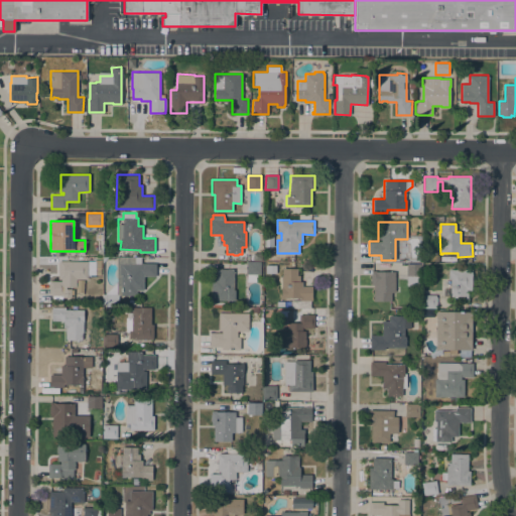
[(273,247),(264,246),(264,236),(273,236),(273,247)]
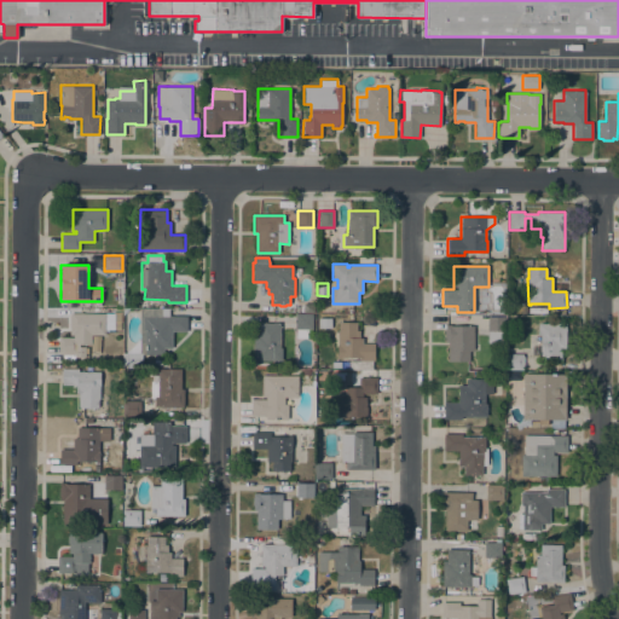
[(186,316),(186,331),(172,331),(172,348),(163,348),(163,354),(142,354),(142,362),(123,362),(123,353),(139,353),(140,307),(168,307),(168,316),(186,316)]
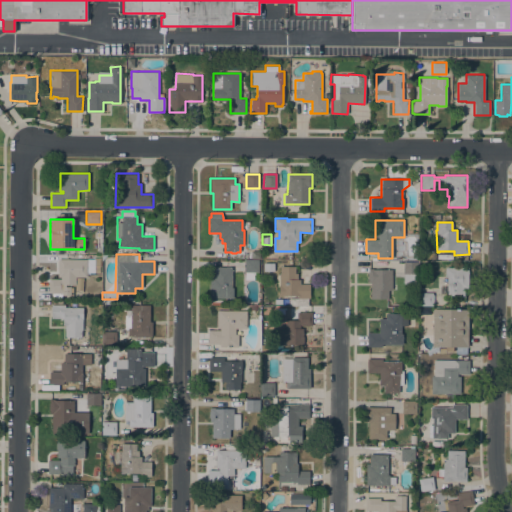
[(48,293),(48,279),(57,279),(58,259),(87,259),(87,277),(76,277),(76,285),(64,285),(64,286),(72,286),(72,293),(64,293),(48,293)]
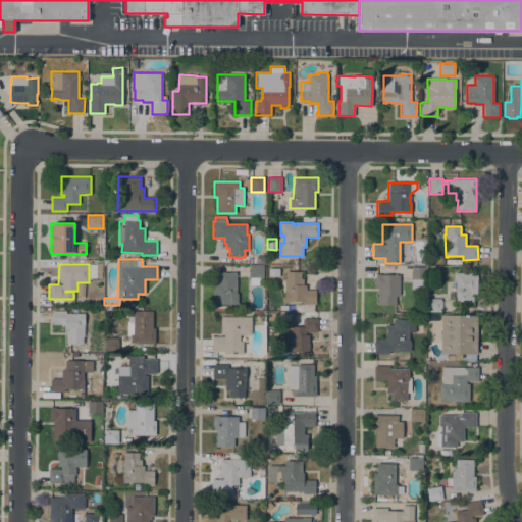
[(264,265),(263,277),(263,285),(250,285),(250,277),(249,277),(249,264),(264,265)]
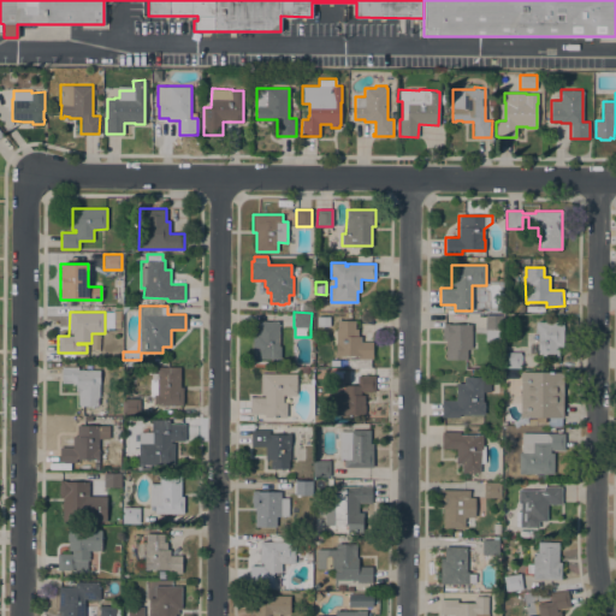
[(485,314),(502,315),(502,330),(485,330),(485,314)]
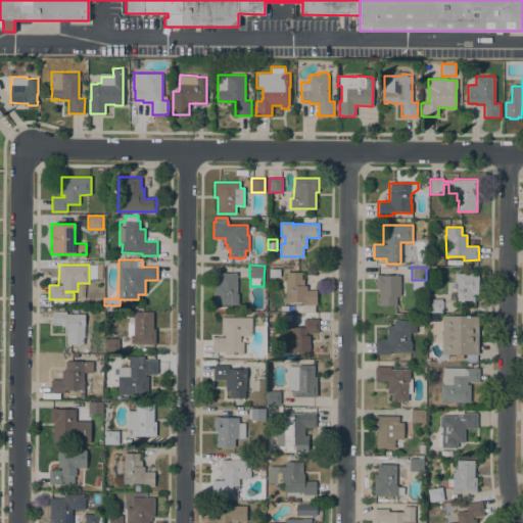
[(269,268),(279,269),(279,276),(269,276),(269,268)]
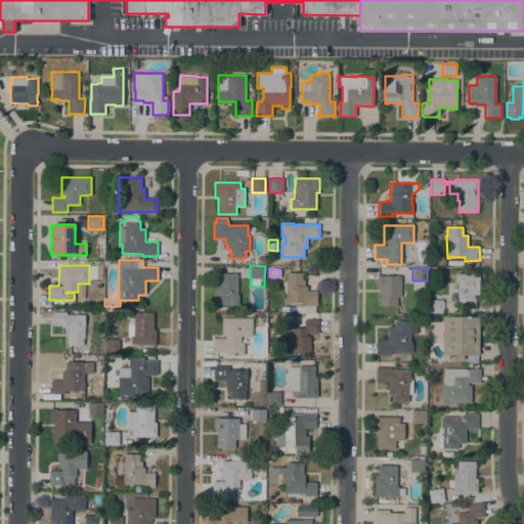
[(236,294),(238,294),(238,305),(214,305),(215,272),(237,273),(236,294)]
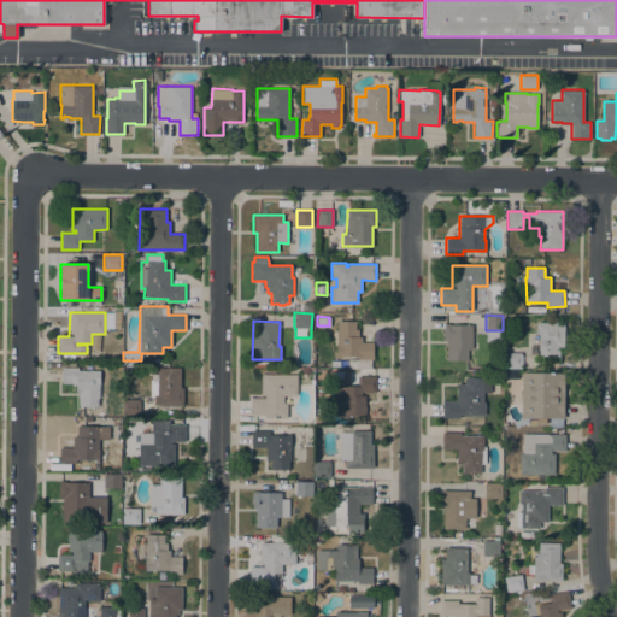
[(338,321),(356,321),(356,329),(358,329),(358,336),(362,336),(362,342),(374,342),(374,359),(371,359),(371,368),(339,368),(339,359),(359,359),(359,357),(340,356),(340,357),(336,357),(336,329),(338,329),(338,321)]
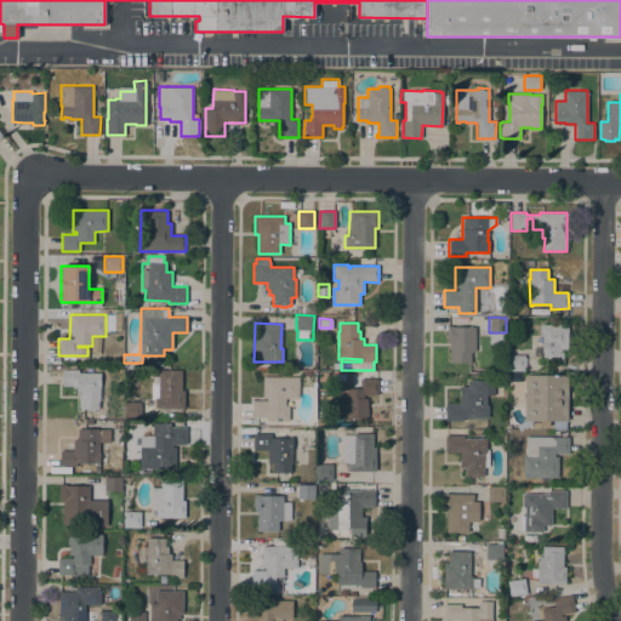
[(476,352),(471,352),(471,363),(449,363),(449,343),(446,343),(446,339),(445,339),(445,330),(446,330),(446,325),(453,325),(453,326),(476,326),(476,352)]
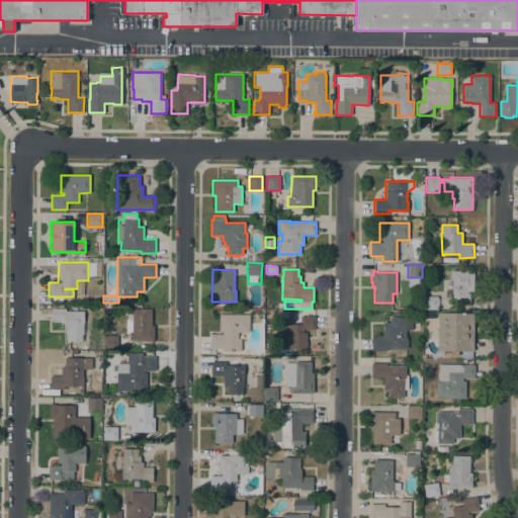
[(452,280),(450,280),(450,271),(473,271),(473,292),(469,292),(469,300),(452,300),(452,280)]
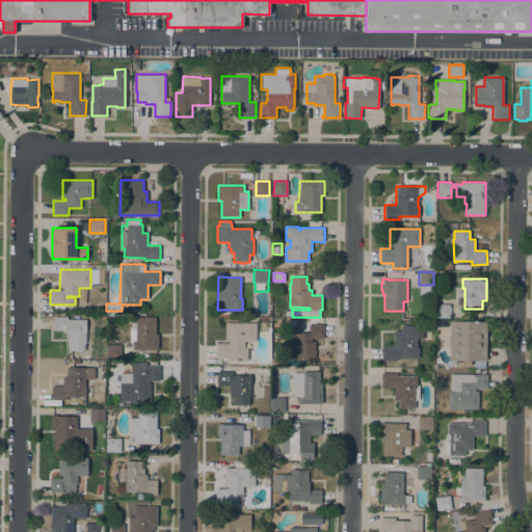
[(434,318),(434,303),(450,304),(450,318),(434,318)]
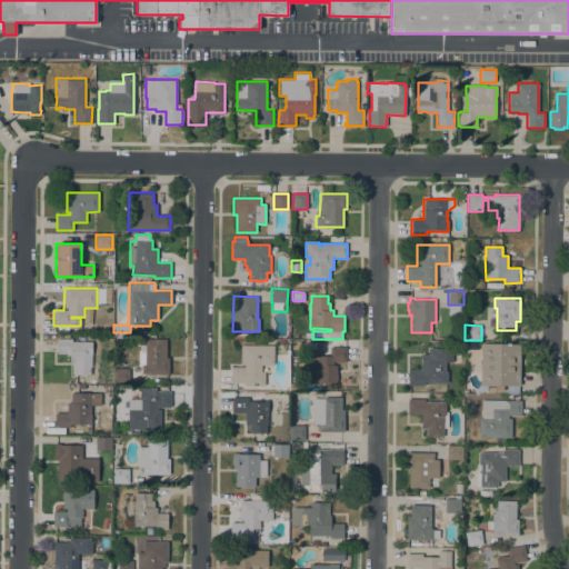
[(91,367),(90,367),(90,375),(72,375),(72,361),(70,361),(70,353),(57,353),(57,338),(72,338),(72,341),(92,341),(91,367)]
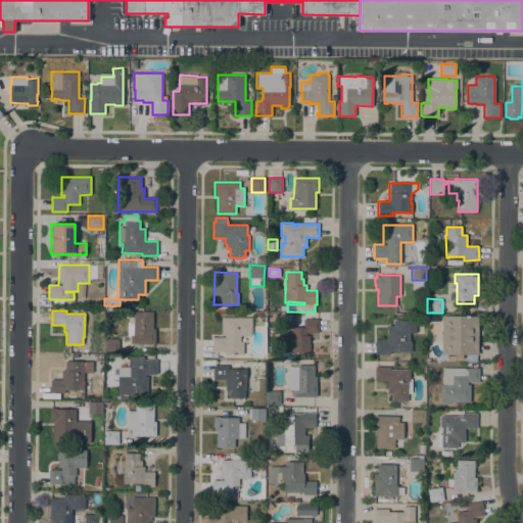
[(131,343),(131,335),(133,335),(133,322),(134,322),(134,312),(153,312),(153,329),(155,329),(155,344),(131,343)]
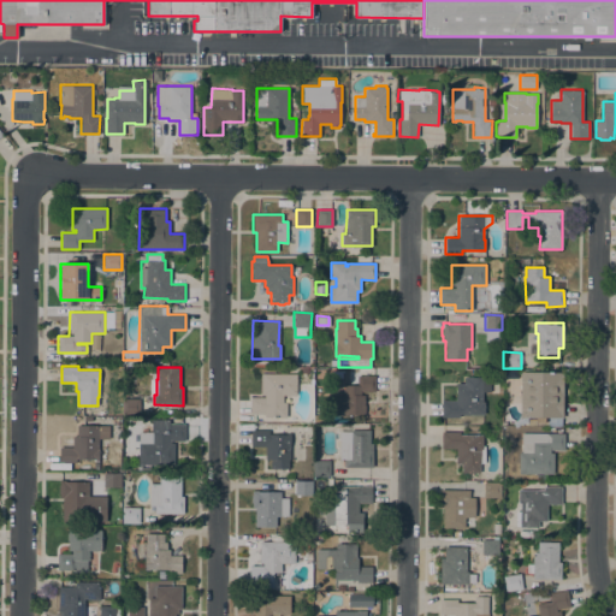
[(520,418),(521,372),(563,372),(563,418),(520,418)]
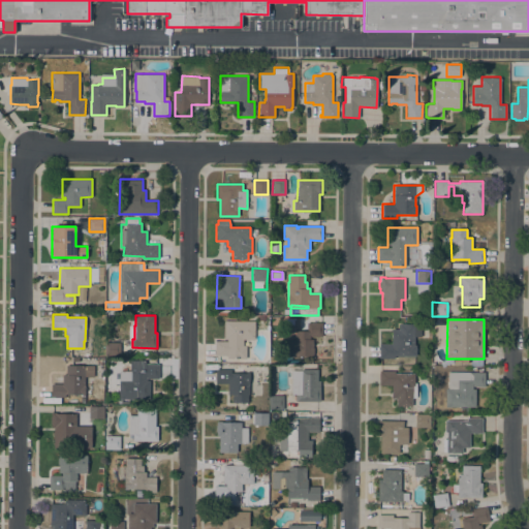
[(246,359),(227,359),(227,355),(215,355),(215,341),(227,341),(227,340),(224,340),(224,320),(254,321),(254,340),(243,339),(243,345),(246,345),(246,359)]
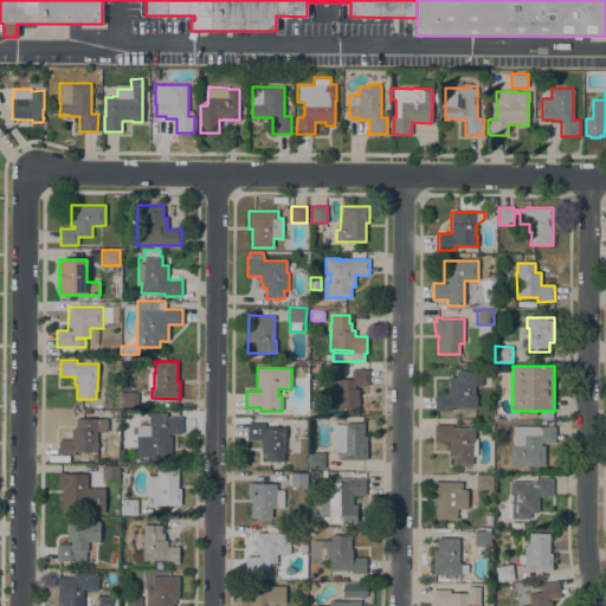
[(369,386),(355,386),(355,388),(359,388),(359,407),(326,407),(326,388),(339,388),(339,379),(352,379),(352,369),(369,369),(369,386)]
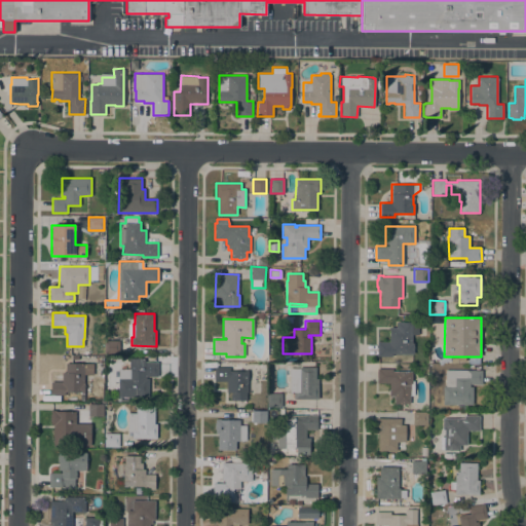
[(392,353),(392,357),(377,357),(377,342),(389,342),(389,327),(397,327),(397,322),(412,322),(412,323),(420,323),(420,336),(412,336),(412,343),(414,343),(413,353),(392,353)]
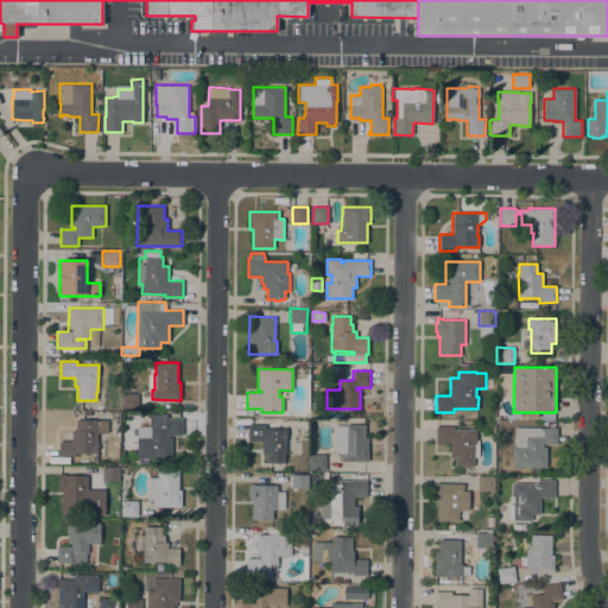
[(138,409),(121,409),(121,393),(138,393),(138,409)]
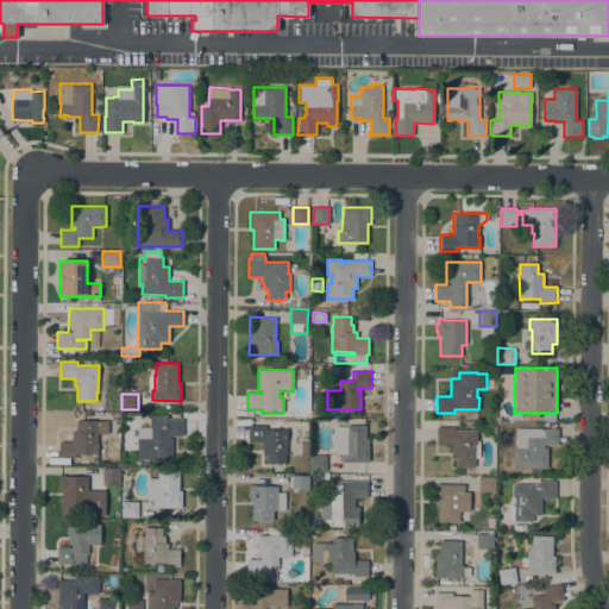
[(137,459),(137,427),(151,427),(151,418),(165,418),(165,419),(183,419),(183,435),(168,435),(168,438),(171,438),(171,459),(137,459)]
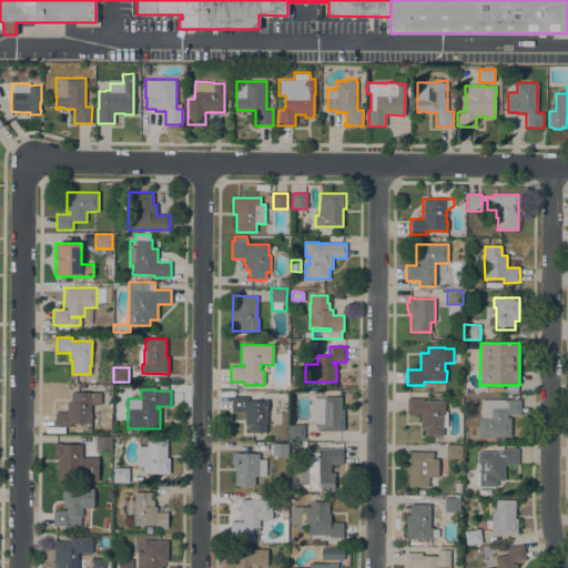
[(91,424),(70,424),(70,426),(54,426),(54,413),(67,412),(67,402),(71,402),(71,392),(100,392),(100,404),(91,404),(91,424)]
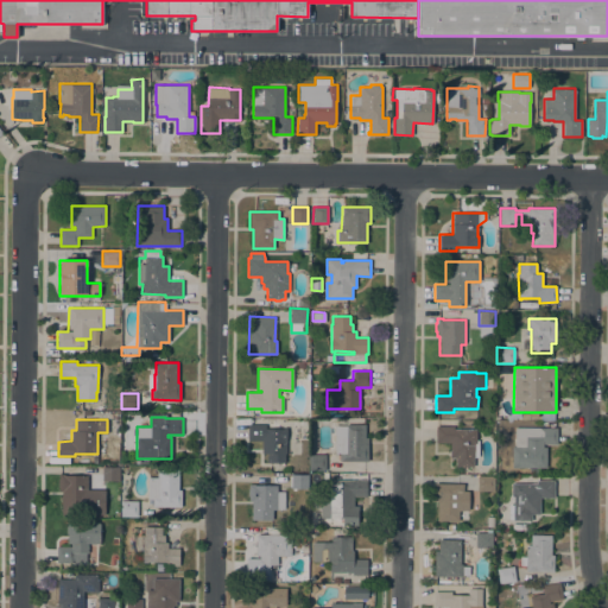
[(261,441),(247,441),(248,424),(266,424),(265,429),(283,429),(283,428),(286,428),(286,454),(285,454),(285,463),(267,463),(267,454),(261,454),(261,441)]
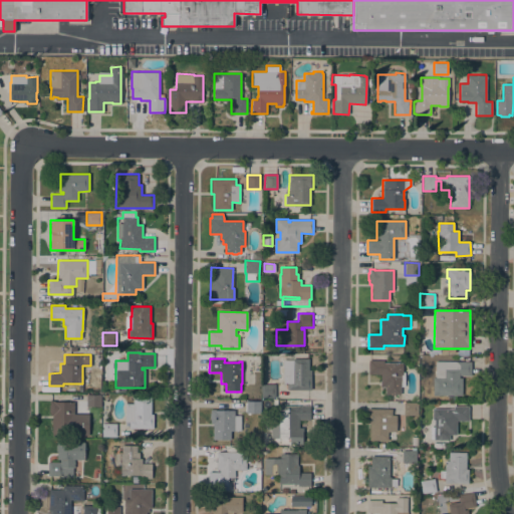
[(287,390),(287,383),(283,383),(283,359),(293,359),(293,358),(308,358),(308,369),(310,369),(310,390),(309,390),(287,390)]
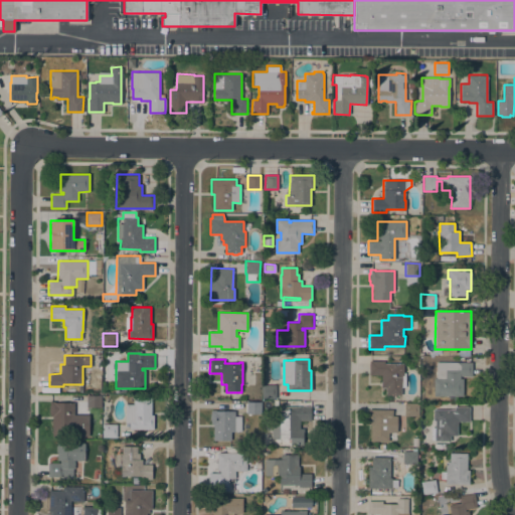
[(386,395),(386,387),(381,387),(381,375),(369,375),(369,360),(384,361),(384,363),(403,363),(403,372),(405,372),(405,387),(401,387),(401,395),(386,395)]
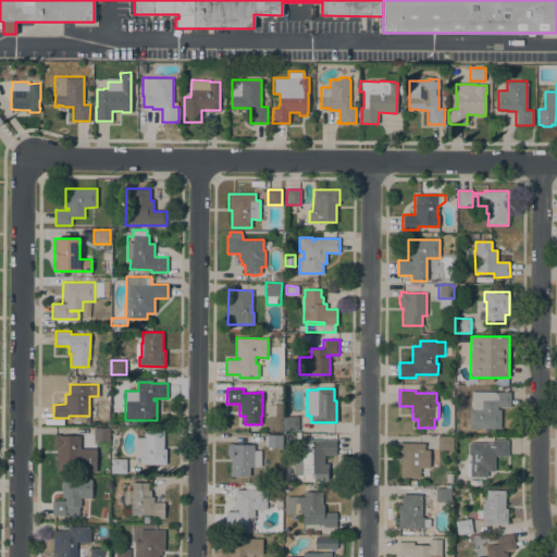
[(469,429),(469,409),(471,409),(471,392),(510,392),(510,407),(497,407),(497,409),(500,409),(500,429),(469,429)]
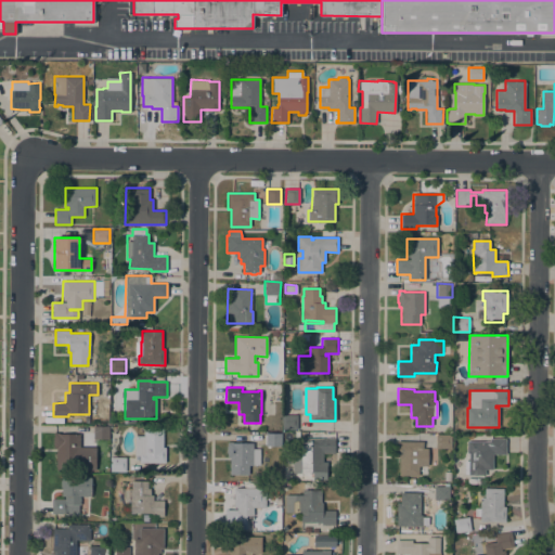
[(281,429),(281,414),(297,414),(297,429),(281,429)]
